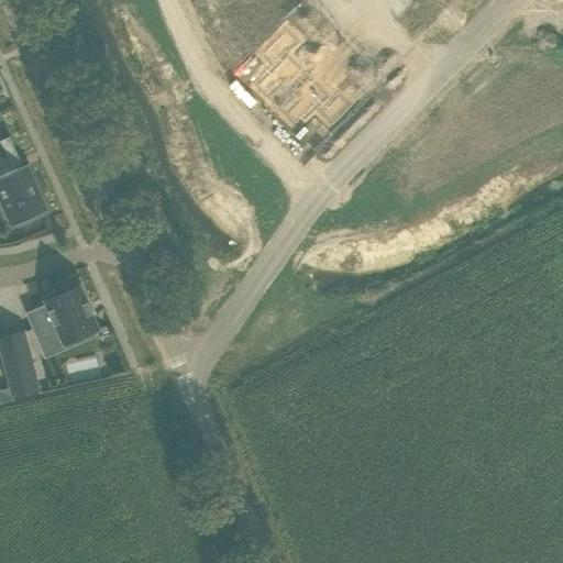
[(267,0),(242,0),(218,25),(231,37),(233,34),(240,42),(258,23),(271,35),(291,14),(278,1),(274,6),(267,0)]
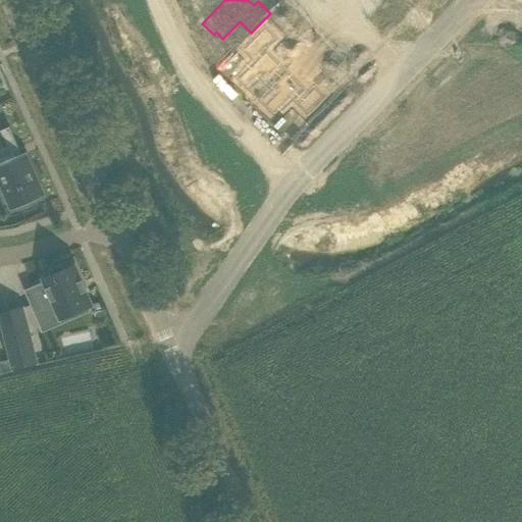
[(264,52),(247,69),(265,88),(294,58),(275,40),(286,29),(274,16),(252,40),(264,52)]
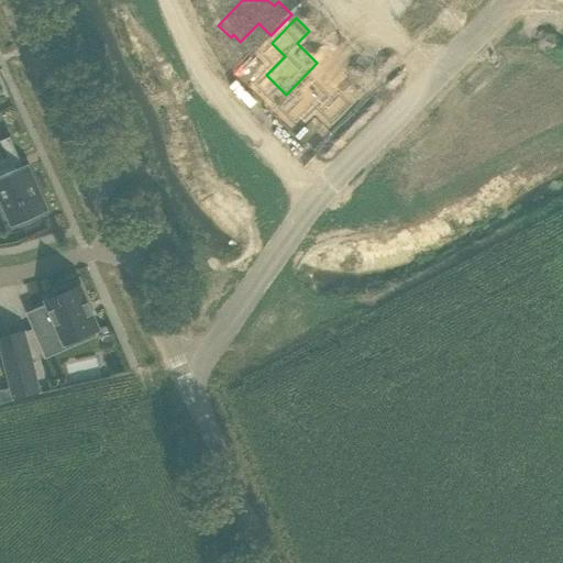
[(317,63),(286,95),(307,116),(326,97),(342,113),(361,95),(349,83),(342,89),(317,63)]
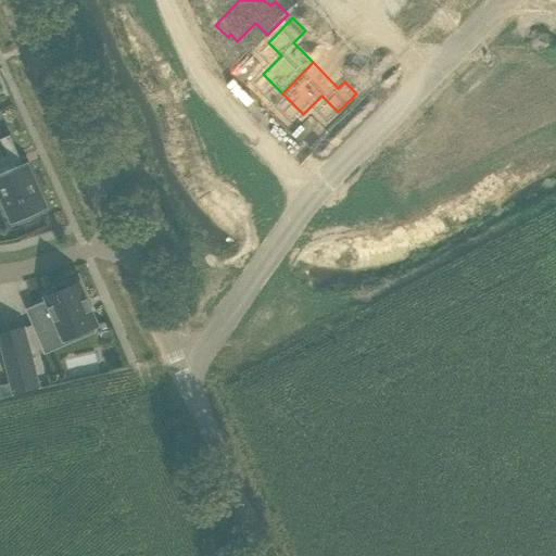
[(22,166),(10,135),(0,139),(0,198),(11,224),(46,210),(26,164),(22,166)]
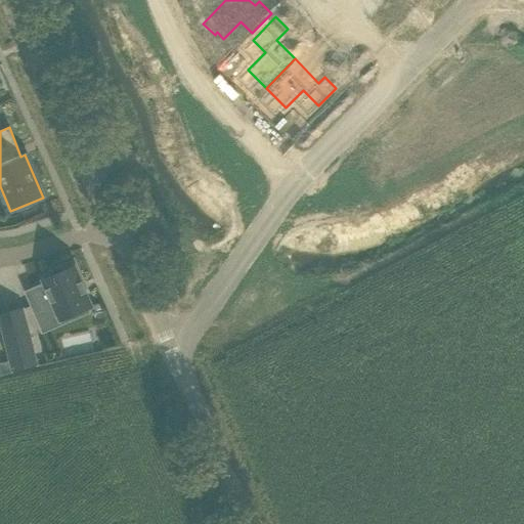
[(35,315),(53,307),(59,321),(92,307),(74,266),(64,270),(62,266),(50,272),(51,275),(42,279),(43,284),(25,292),(35,315)]
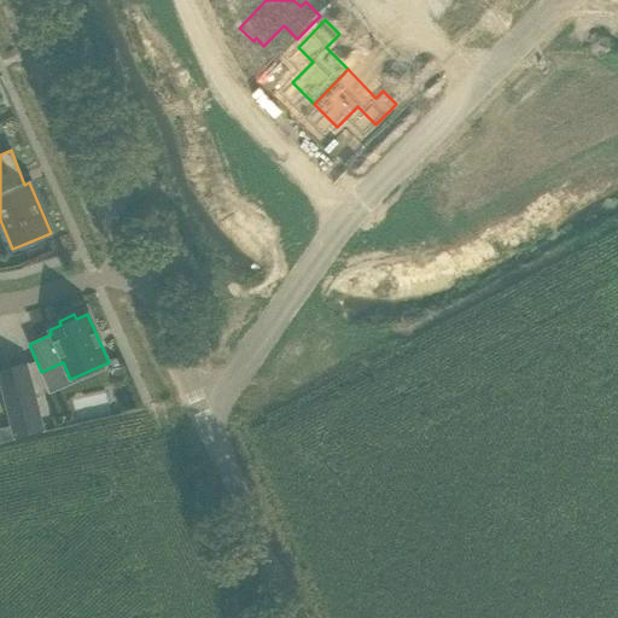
[(0,382),(15,439),(42,432),(25,363),(0,369),(0,382)]
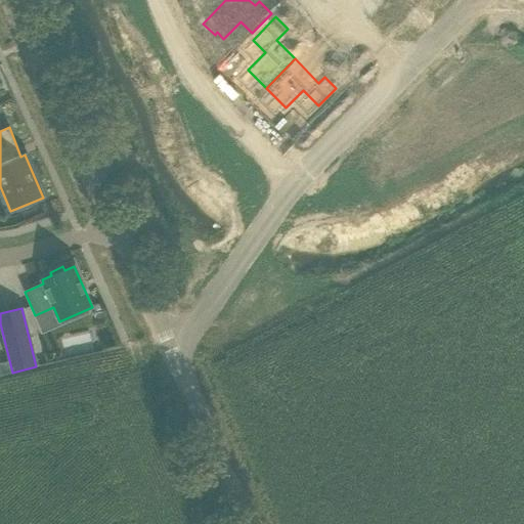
[(6,361),(0,361),(0,373),(9,372),(6,361)]
